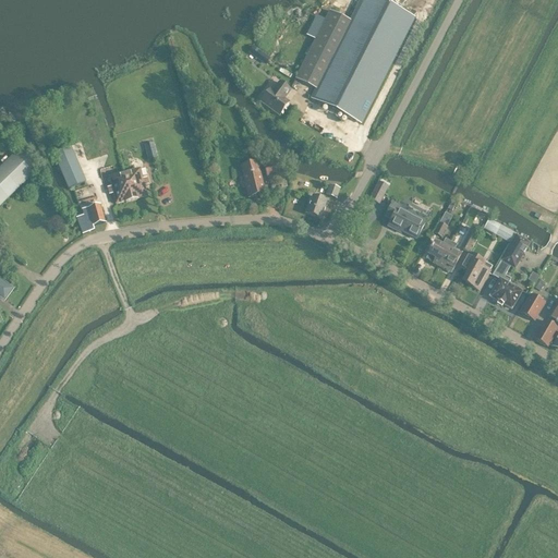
[(360,0),(315,89),(311,99),(362,124),(415,19),(377,0),(360,0)]
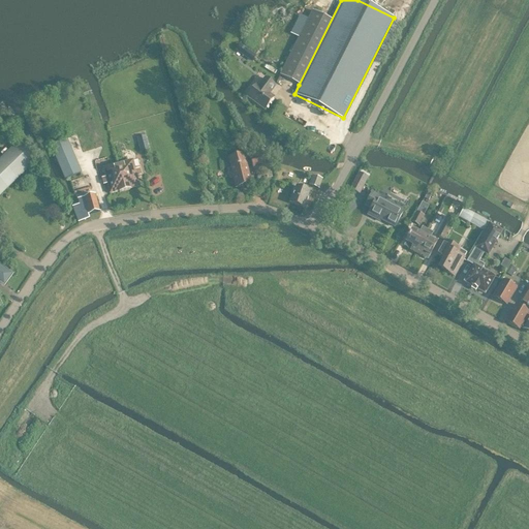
[(313,10),(280,75),(299,85),(332,20),(313,10)]
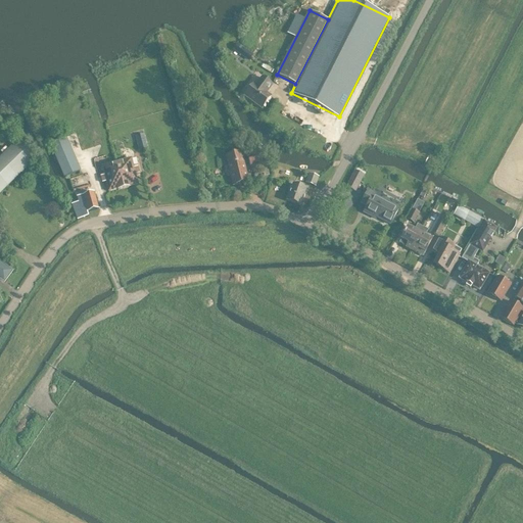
[(237,43),(233,48),(249,59),(253,55),(237,43)]
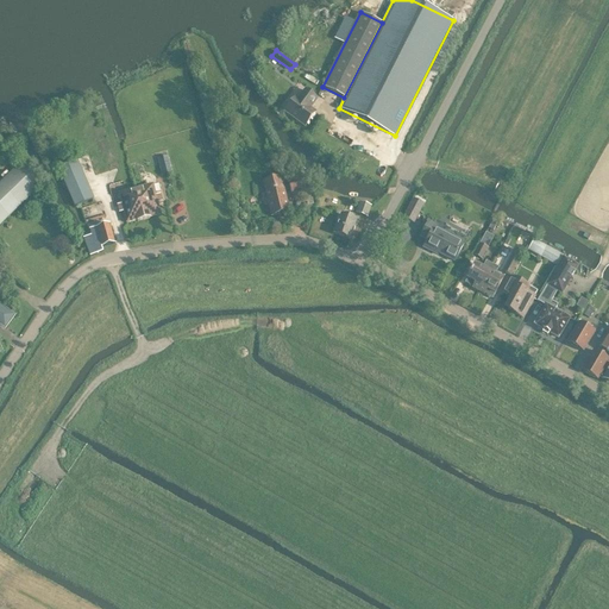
[(284,112),(305,126),(315,112),(309,108),(316,99),(305,90),(297,99),(295,98),(284,112)]
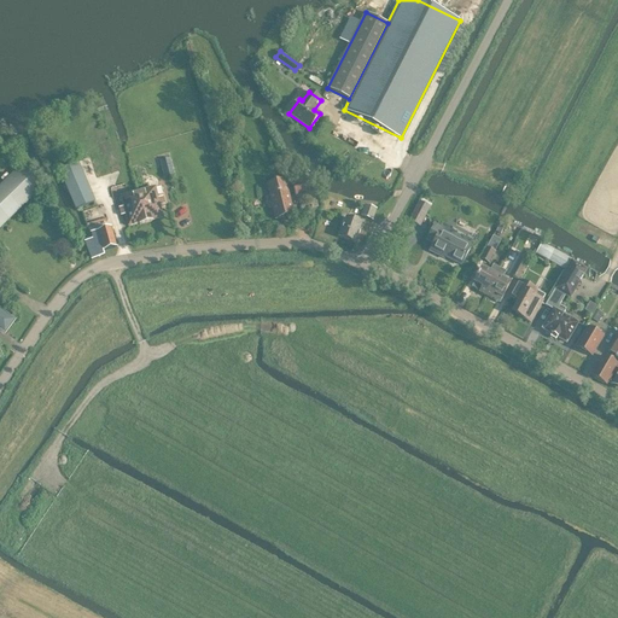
[(7,139),(0,145),(0,146),(6,153),(19,141),(12,134),(7,139)]
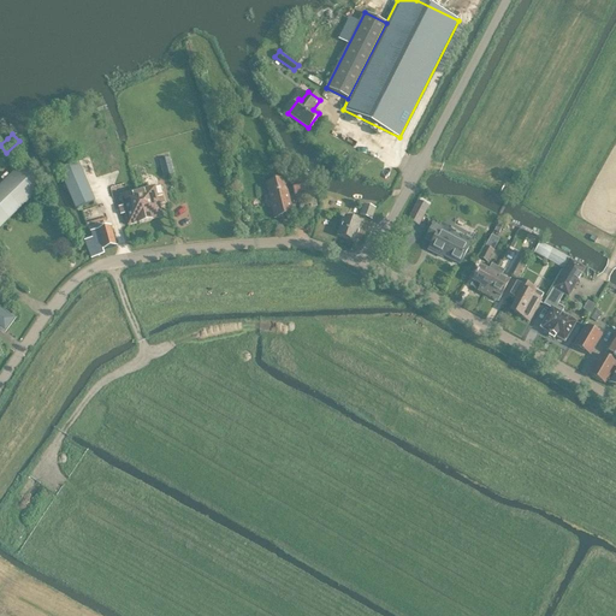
[(165,177),(176,175),(170,155),(160,158),(165,177)]
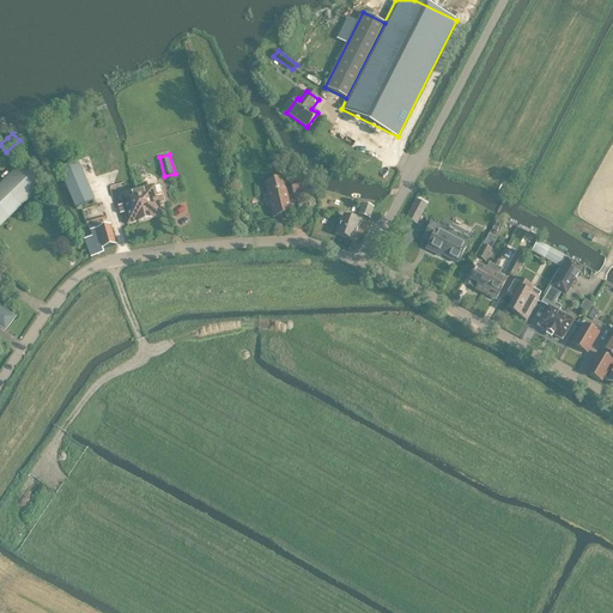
[(11,171),(0,181),(0,225),(17,210),(41,186),(19,163),(11,171)]
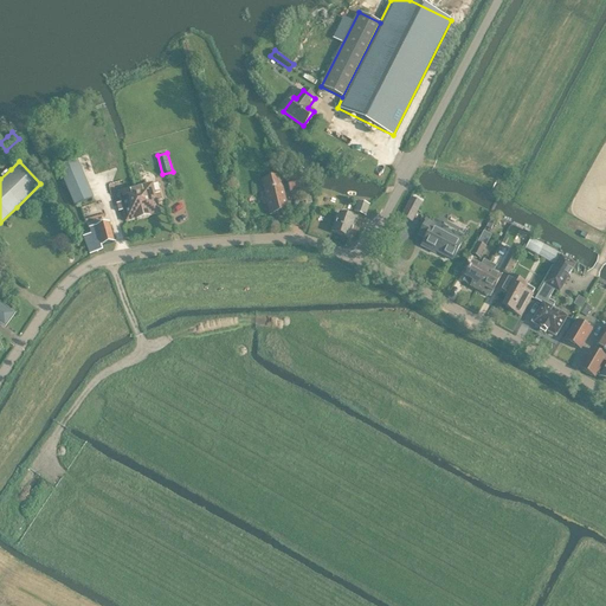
[(62,173),(75,205),(94,198),(81,166),(62,173)]
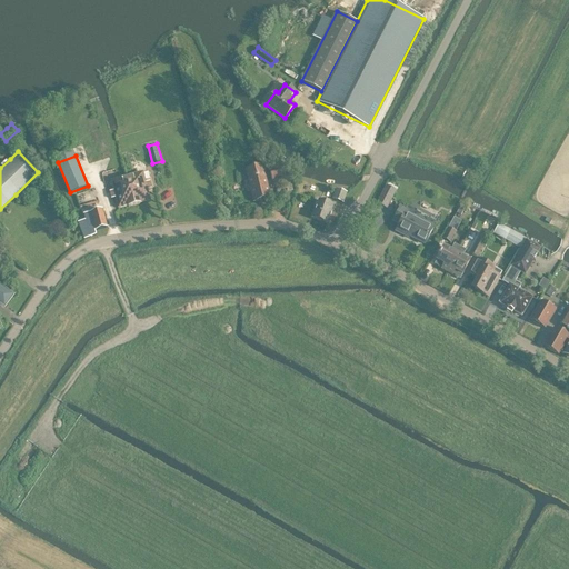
[(245,170),(253,202),(270,198),(262,166),(245,170)]
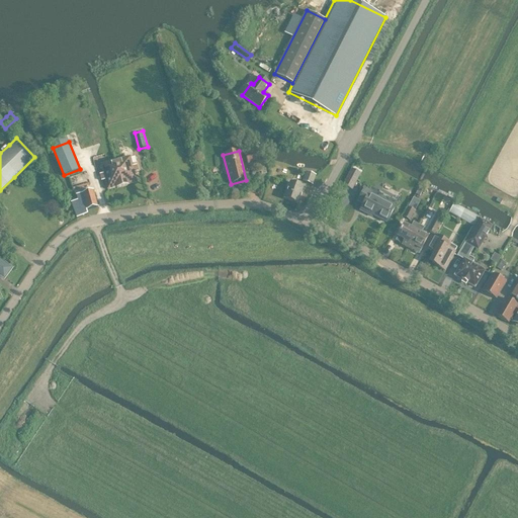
[(259,163),(259,159),(257,151),(245,154),(248,166),(259,163)]
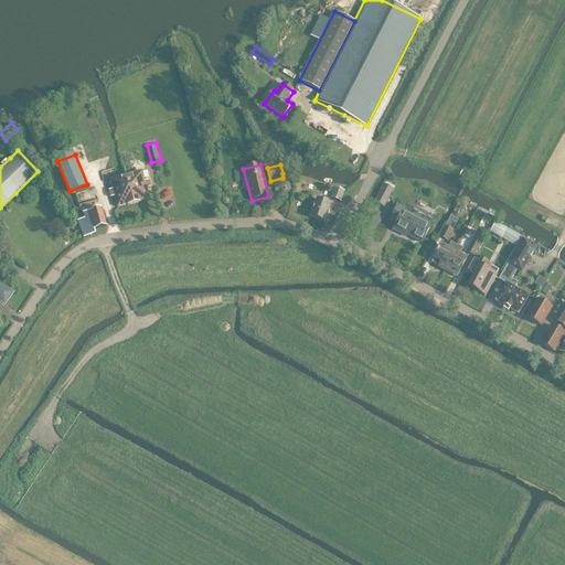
[(141,171),(126,174),(134,204),(139,202),(139,201),(149,199),(146,188),(150,187),(149,180),(145,181),(141,171)]
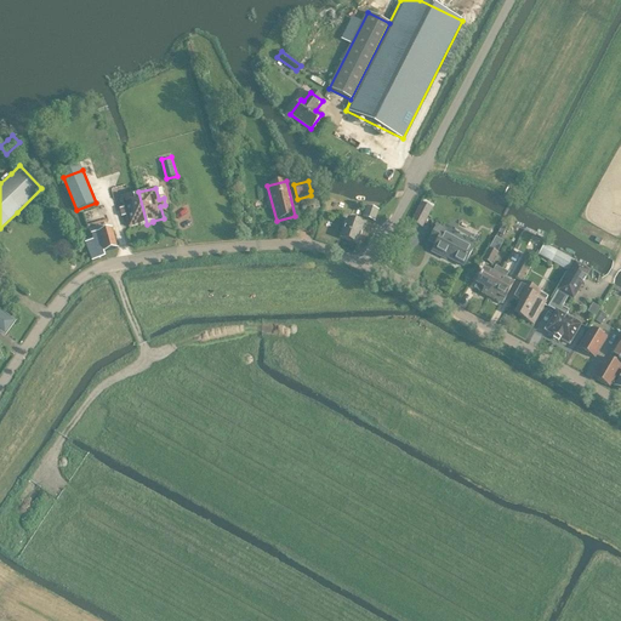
[(147,224),(138,192),(121,197),(124,208),(119,209),(121,216),(126,215),(129,227),(140,224),(140,226),(147,224)]
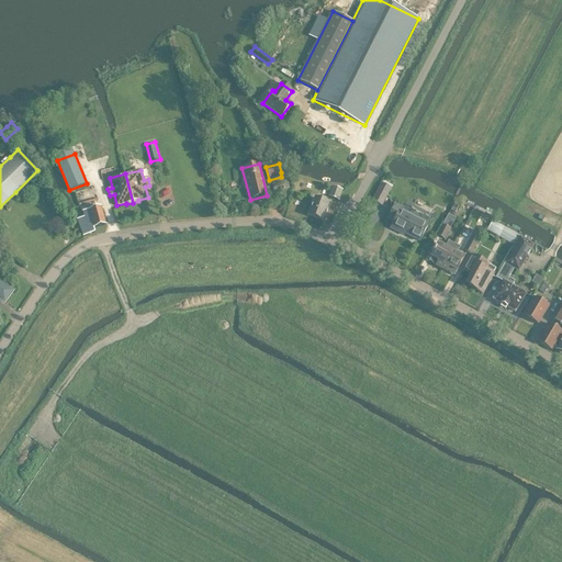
[(381,183),(372,201),(382,206),(391,189),(381,183)]
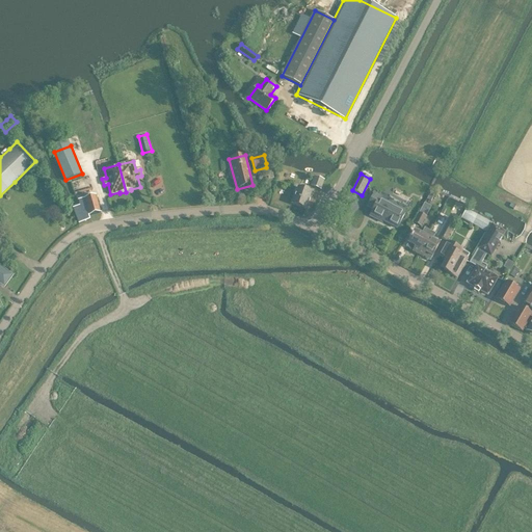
[(162,175),(151,178),(153,190),(164,188),(162,175)]
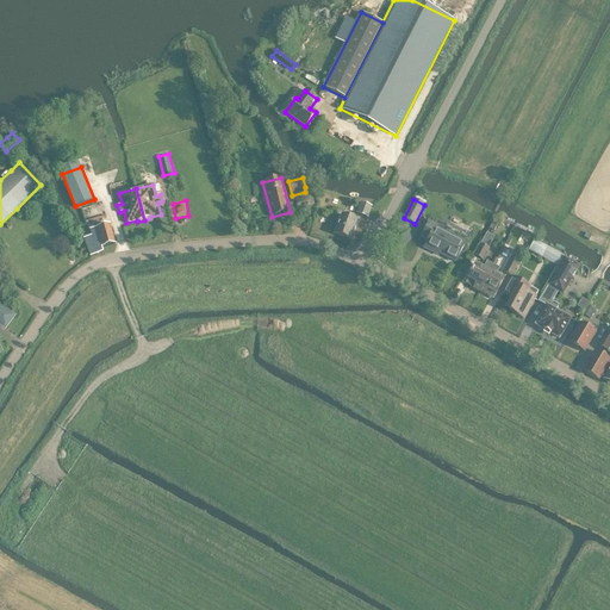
[(360,200),(355,212),(367,216),(367,217),(372,205),(360,200)]
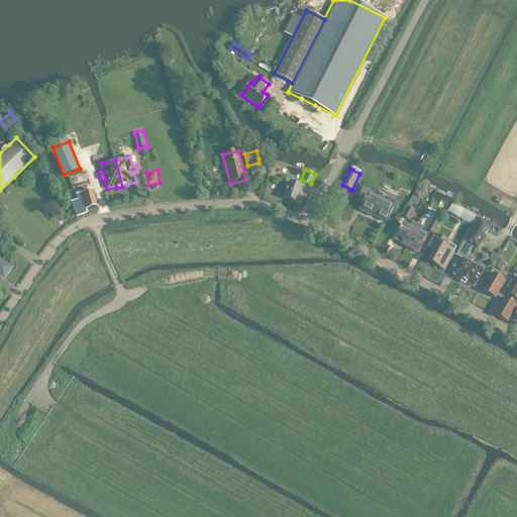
[(284,198),(297,203),(302,187),(290,182),(284,198)]
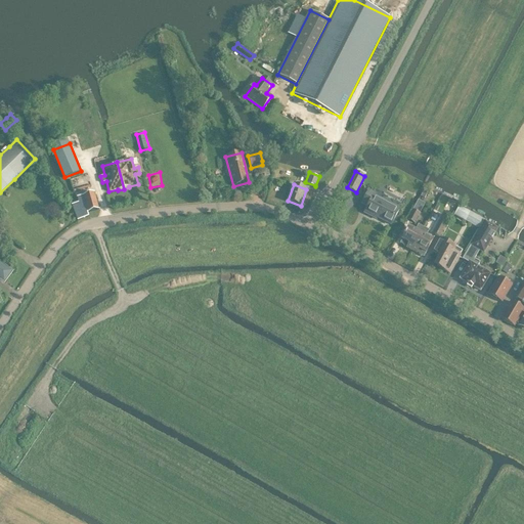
[(76,203),(72,205),(72,206),(73,206),(78,220),(89,216),(88,213),(98,210),(96,201),(94,191),(76,197),(78,203),(76,203)]
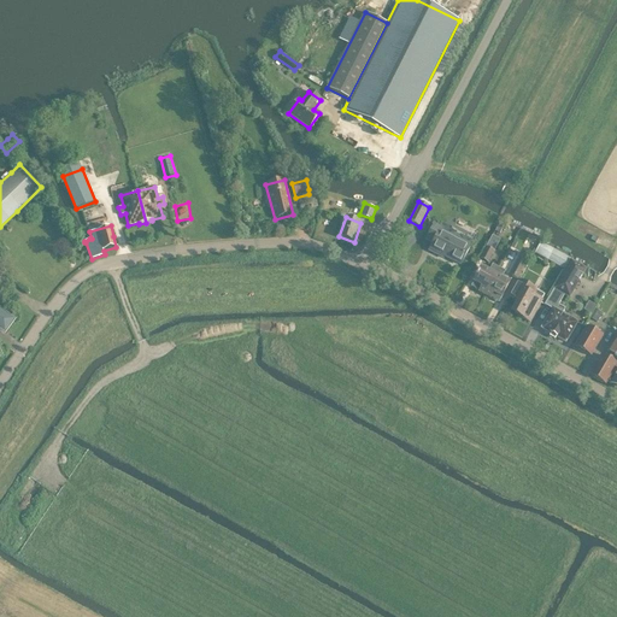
[(427,239),(433,242),(429,250),(442,257),(444,256),(460,264),(469,247),(440,231),(441,229),(434,225),(427,239)]
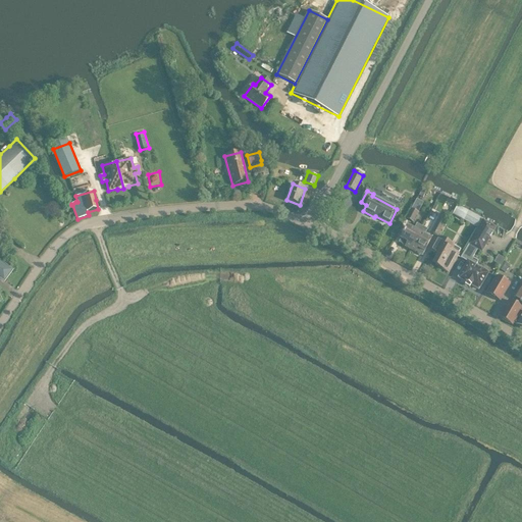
[(458,205),(453,214),(463,220),(468,210),(458,205)]
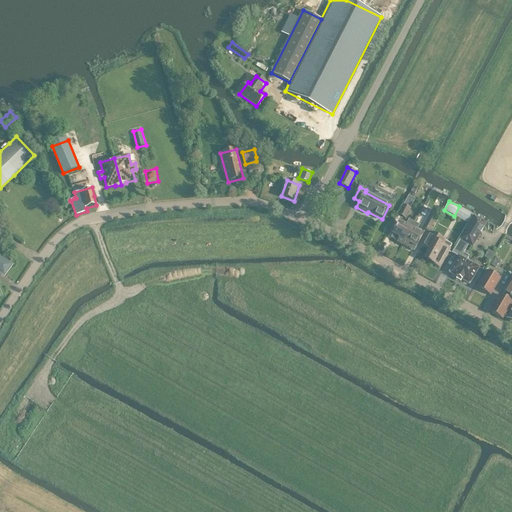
[(398,214),(404,218),(410,208),(403,205),(398,214)]
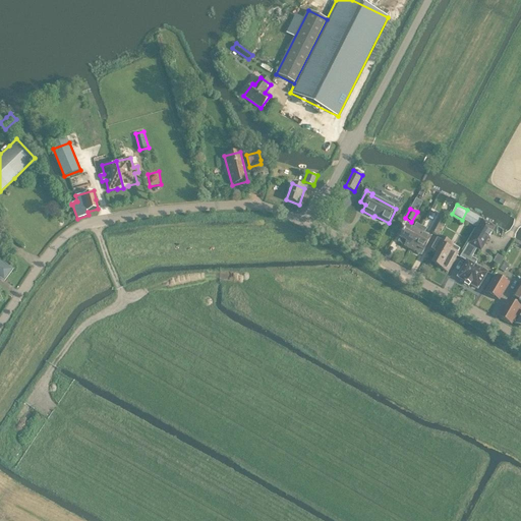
[(441,212),(430,232),(437,236),(448,216),(441,212)]
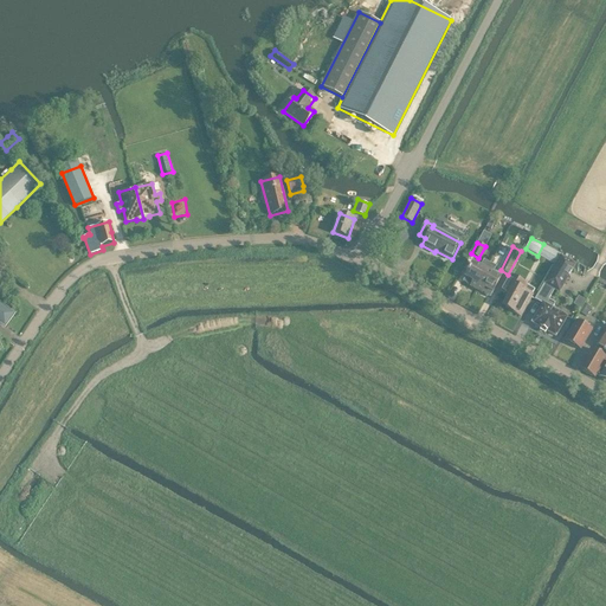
[(548,246),(541,258),(554,264),(560,253),(548,246)]
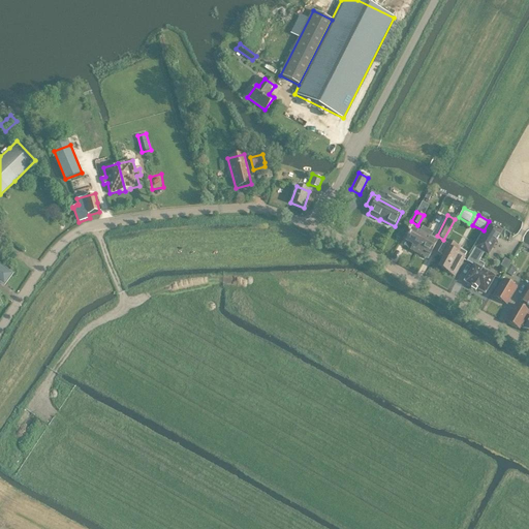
[(489,223),(474,248),(484,253),(488,255),(502,231),(489,223)]
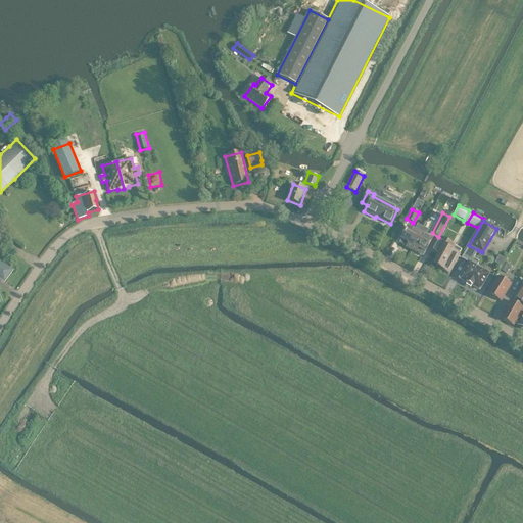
[(398,243),(411,249),(423,228),(417,225),(414,230),(408,227),(398,243)]
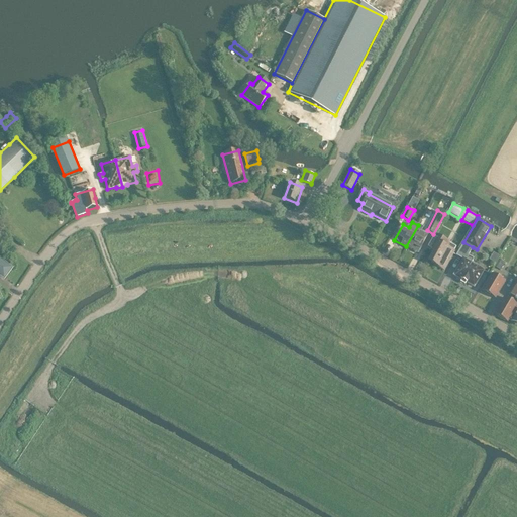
[(418,225),(406,246),(418,252),(426,236),(419,233),(423,227),(418,225)]
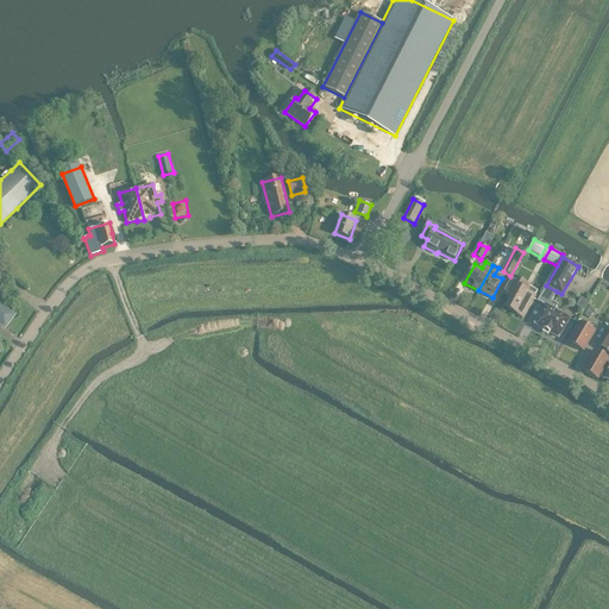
[(529,288),(529,287),(512,277),(503,293),(512,297),(506,308),(522,318),(537,292),(529,288)]
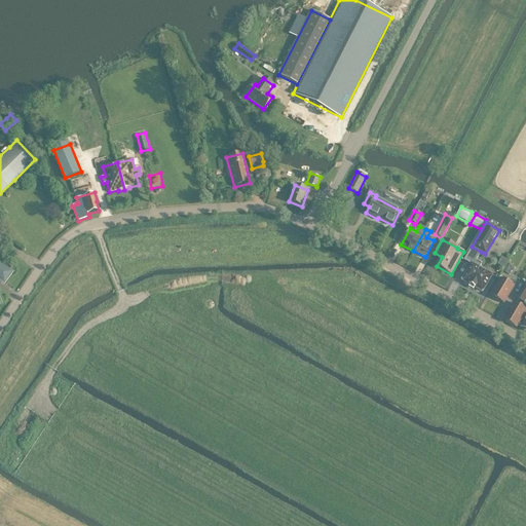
[(482,263),(476,260),(481,252),(472,247),(464,260),(471,264),(462,279),(461,279),(462,280),(481,291),(481,292),(482,292),(483,291),(482,291),(492,274),(479,267),(482,263)]
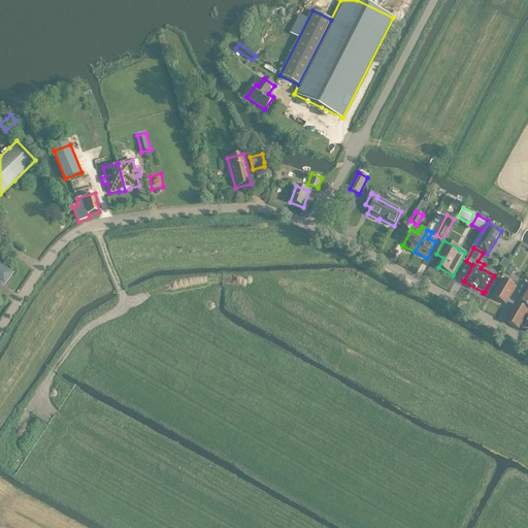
[(508,263),(504,271),(510,275),(516,267),(508,263)]
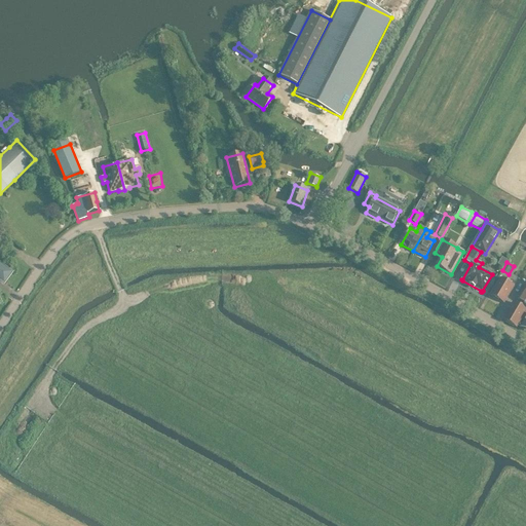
[(0,278),(4,283),(11,272),(0,263),(0,278)]
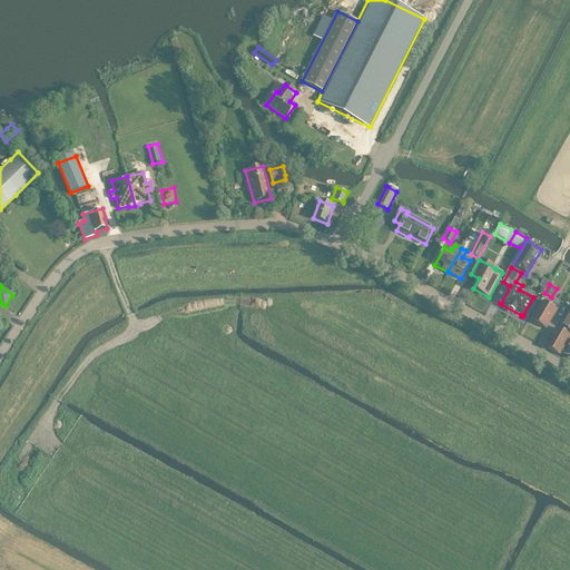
[(531,321),(546,328),(557,310),(542,302),(531,321)]
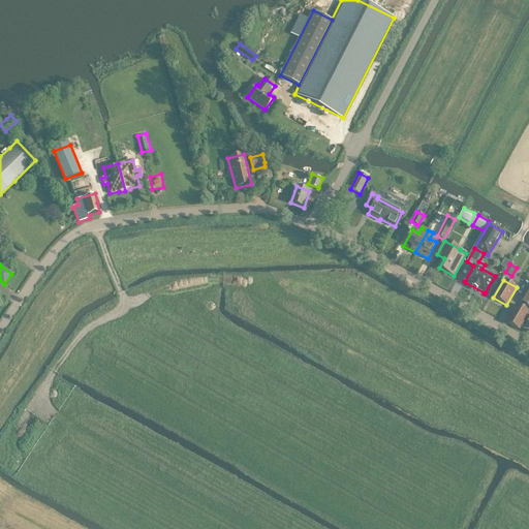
[(528,285),(520,302),(528,307),(528,285)]
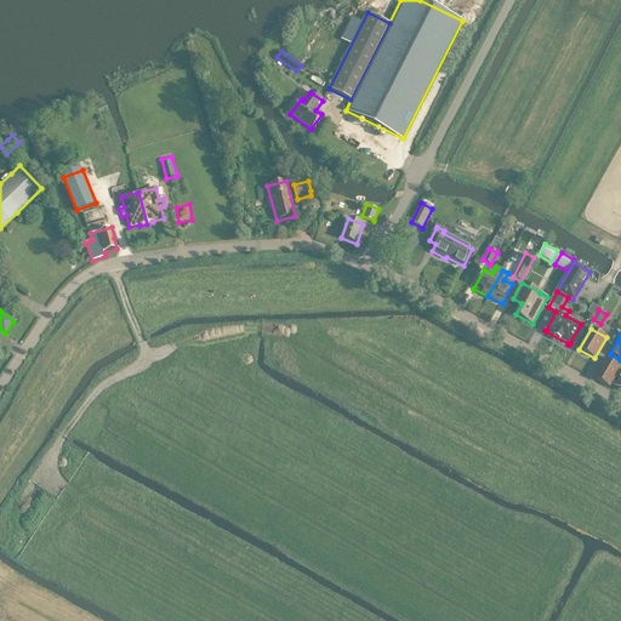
[(593,377),(609,387),(620,366),(615,363),(617,359),(613,355),(610,360),(605,358),(593,377)]
